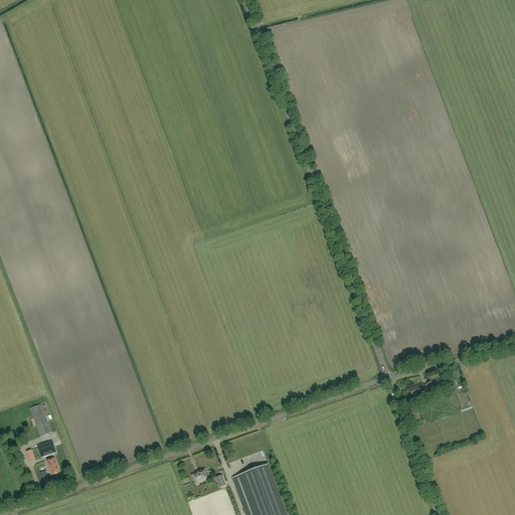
[(413,387),(413,388),(409,390),(412,396),(417,394),(425,391),(424,389),(428,387),(430,390),(438,387),(435,381),(437,380),(434,375),(428,377),(431,382),(426,383),(427,385),(423,386),(422,383),(413,387)]
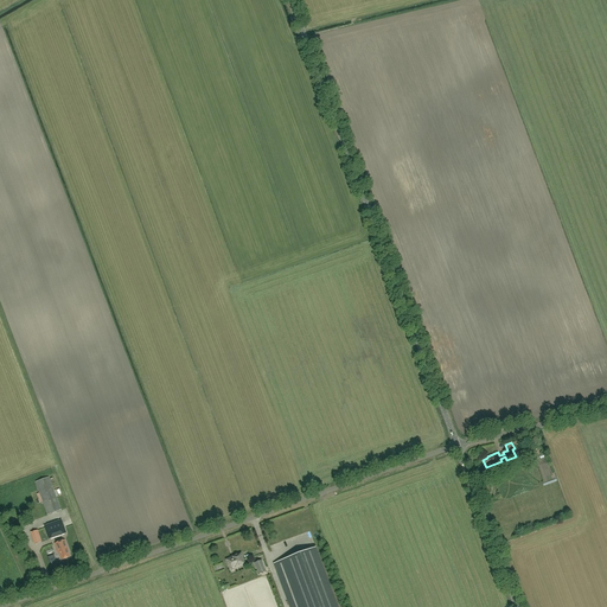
[(62,510),(49,477),(37,481),(49,515),(62,510)]
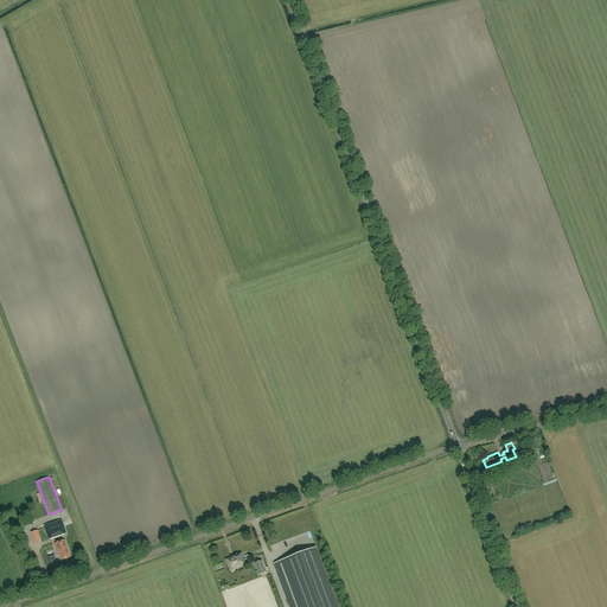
[(62,519),(44,525),(49,538),(66,532),(62,519)]
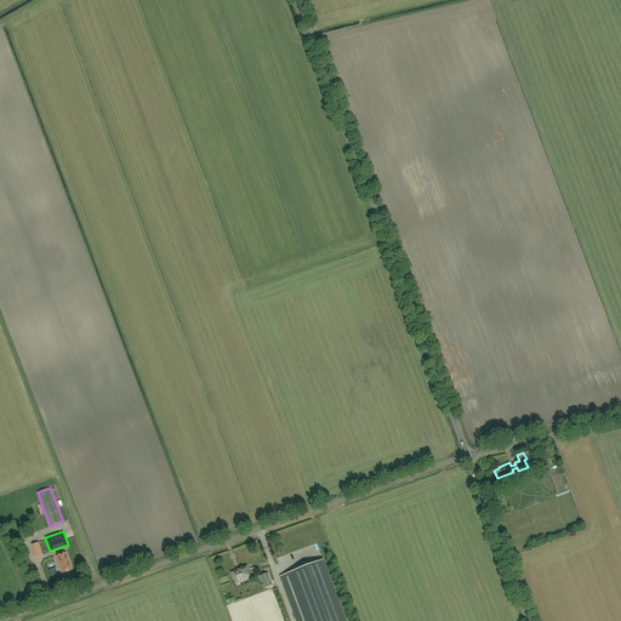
[(43,554),(39,542),(32,545),(35,557),(43,554)]
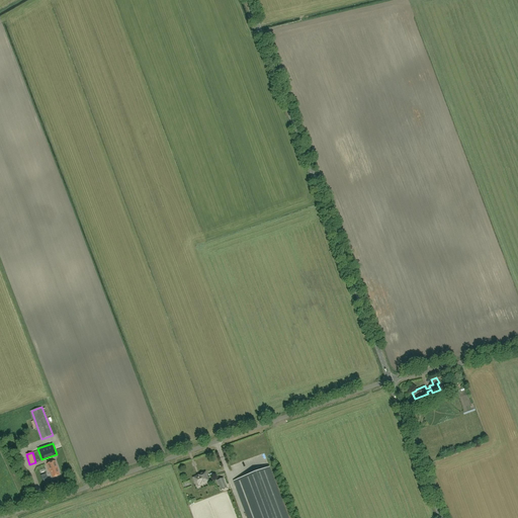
[(56,461),(47,464),(50,472),(51,471),(53,478),(60,476),(59,471),(56,461)]
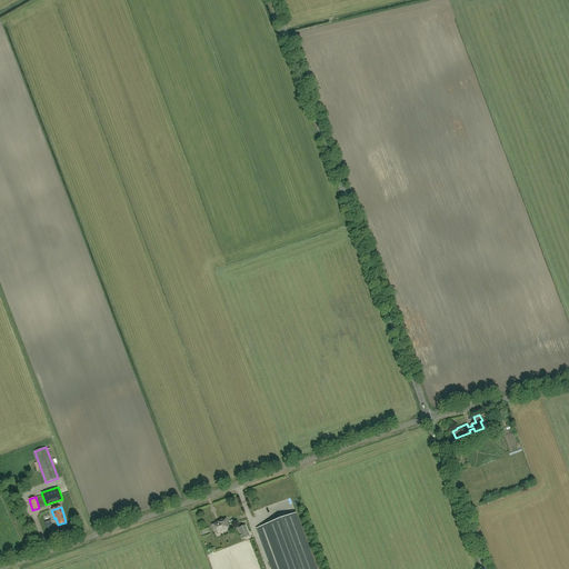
[(317,568),(296,513),(257,528),(271,568),(317,568)]
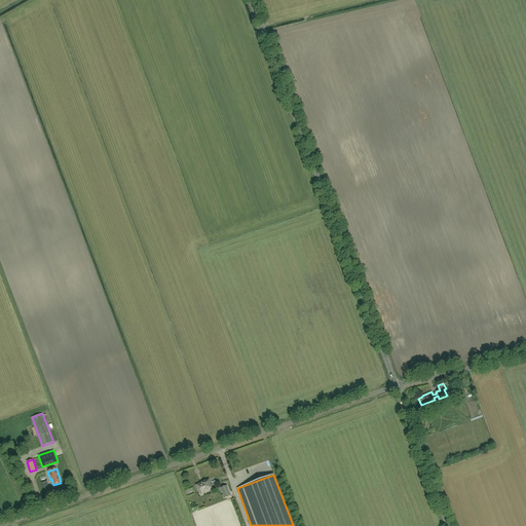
[(212,485),(209,479),(200,483),(200,484),(196,485),(196,486),(198,492),(203,491),(203,492),(211,490),(211,489),(210,486),(212,485)]
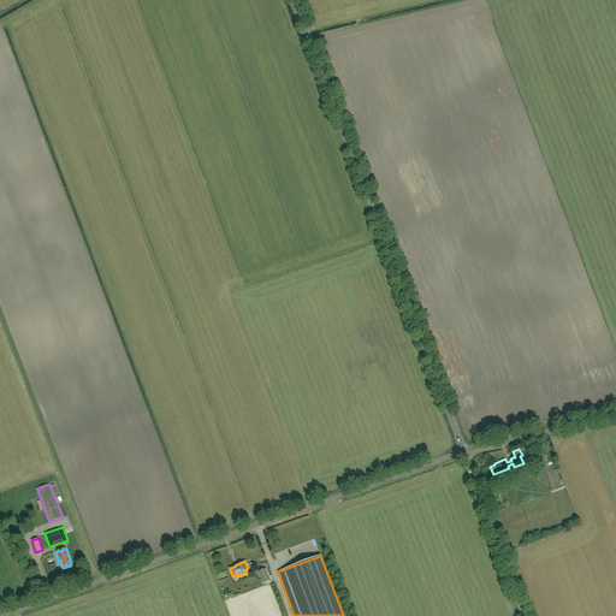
[(266,569),(258,572),(262,582),(270,580),(266,569)]
